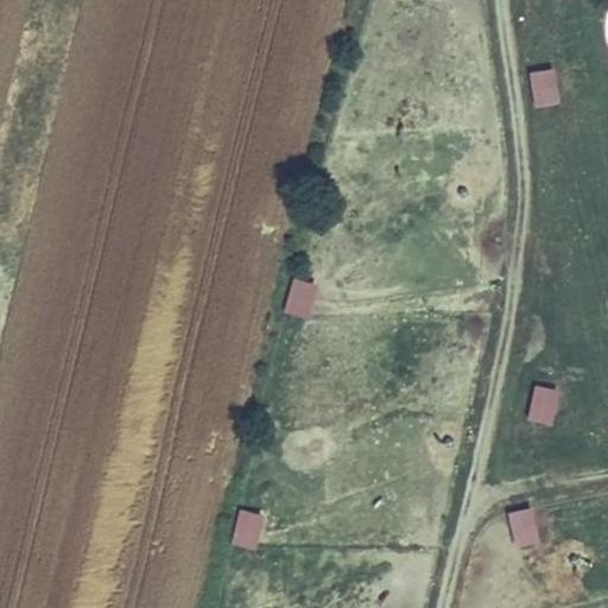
[(551,68),(525,73),(532,109),(558,105),(551,68)]
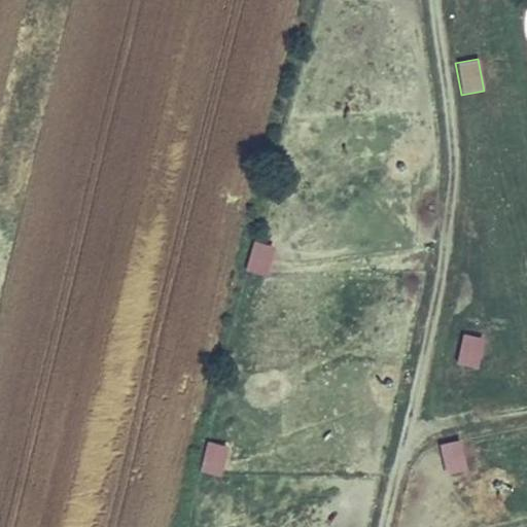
[(251,241),(243,274),(266,279),(273,246),(251,241)]
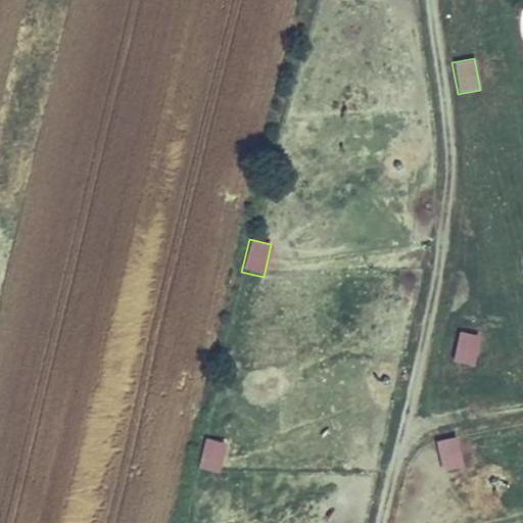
[(473,367),(481,337),(459,331),(450,361),(473,367)]
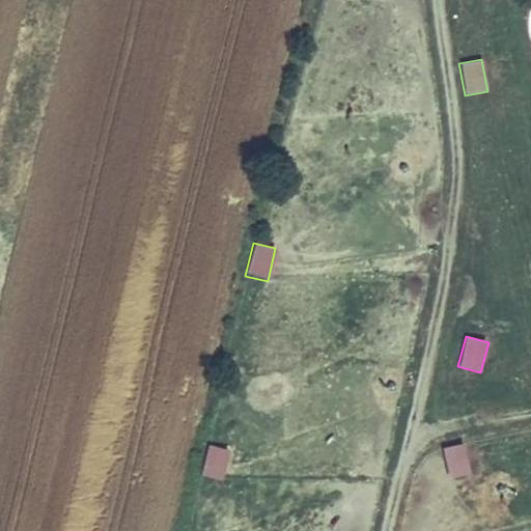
[(464,446),(471,472),(485,469),(478,442),(464,446)]
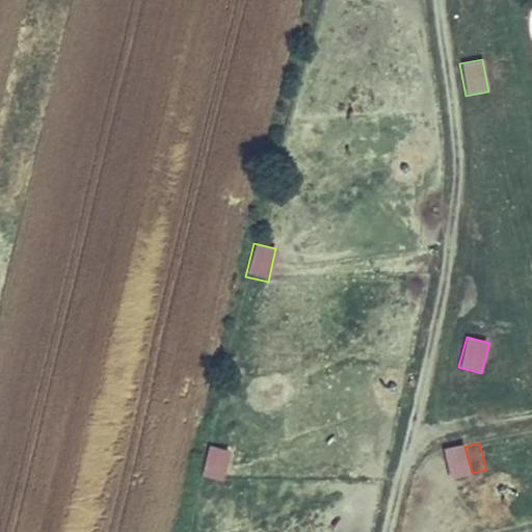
[(448,479),(468,476),(463,444),(444,447),(448,479)]
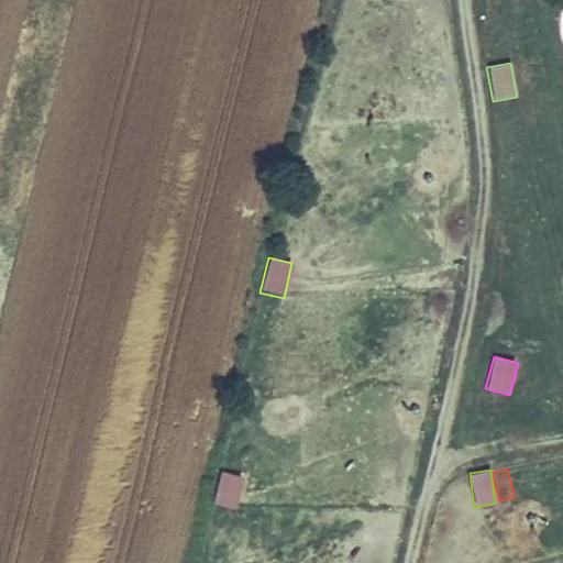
[(236,509),(242,475),(217,472),(212,506),(236,509)]
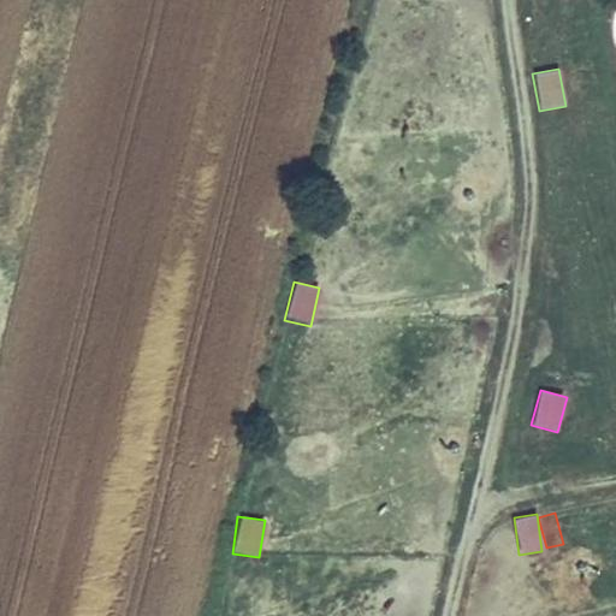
All buildings are outlined.
